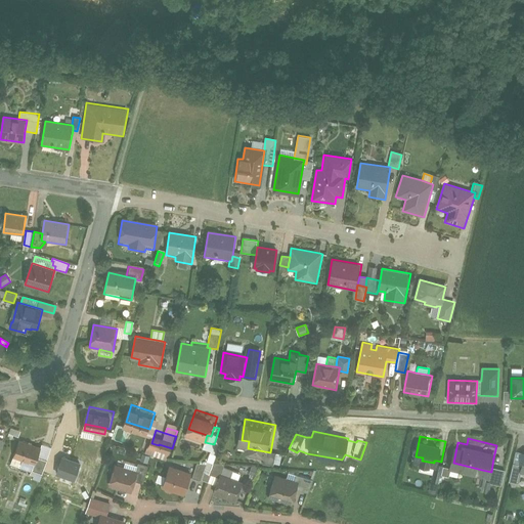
[(41,447),(18,439),(12,456),(33,464),(34,465),(37,456),(41,447)]
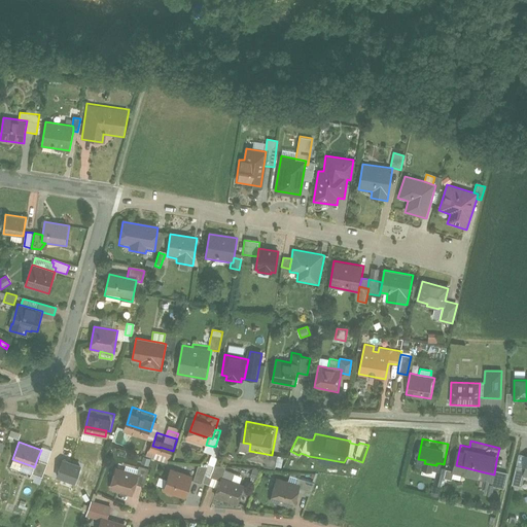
[(51,450),(41,447),(41,450),(37,459),(47,463),(51,450)]
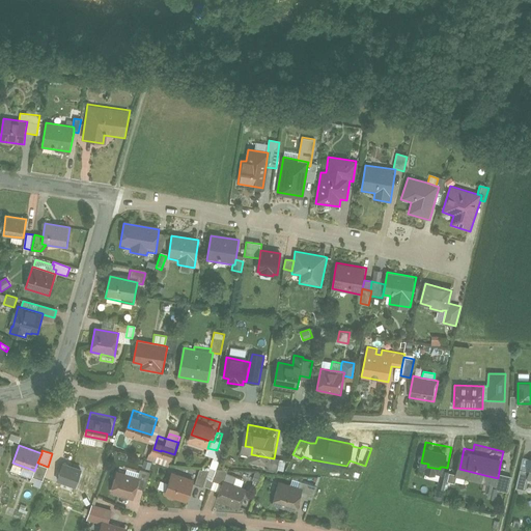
[(37,463),(34,471),(33,476),(36,477),(43,480),(44,478),(47,469),(48,467),(37,463)]
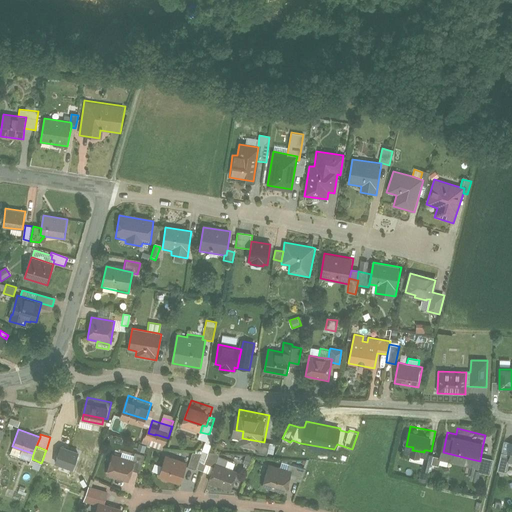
[(79,451),(60,446),(56,456),(54,463),(72,468),(79,451)]
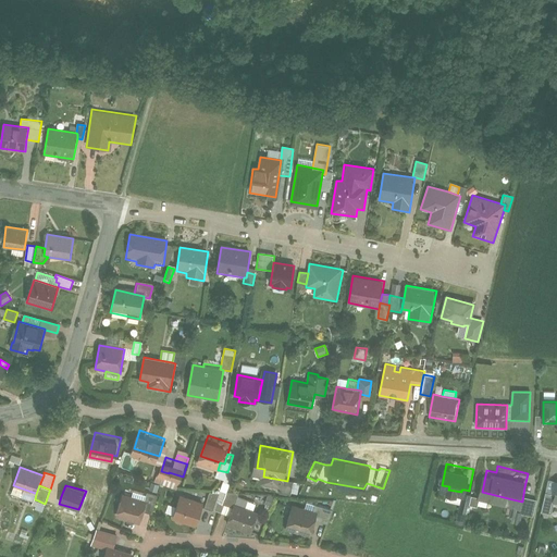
[(217,498),(221,489),(212,485),(209,495),(217,498)]
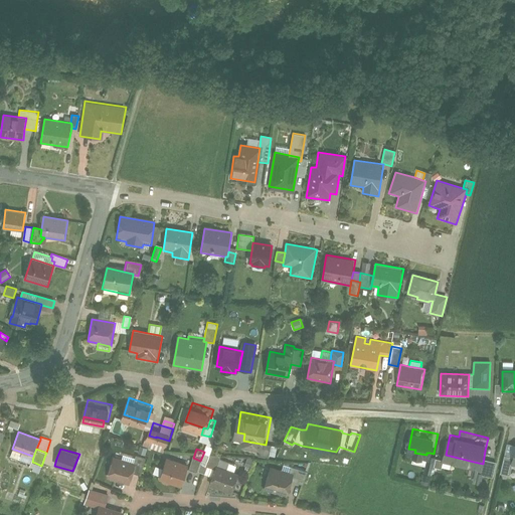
[(206,465),(209,459),(212,451),(205,449),(204,452),(200,461),(200,462),(206,465)]
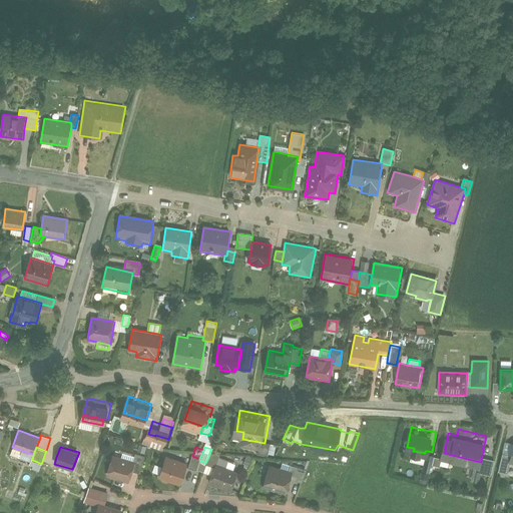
[(209,458),(218,461),(222,449),(218,447),(212,447),(211,449),(208,457),(209,458)]
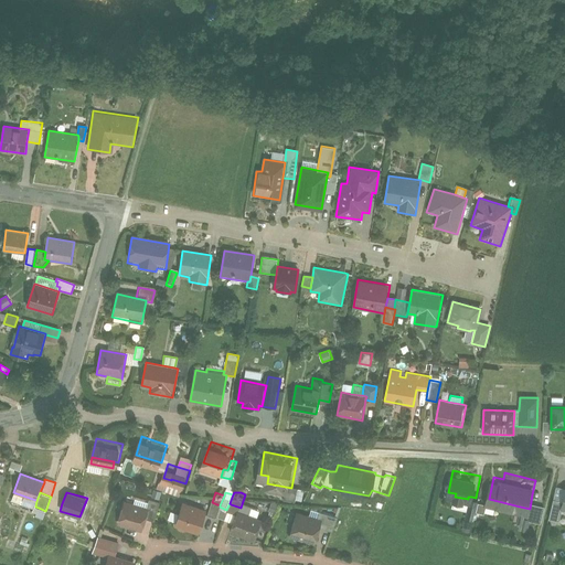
[(564,501),(564,502),(564,499),(564,493),(556,492),(552,511),(563,513),(564,502),(564,501)]
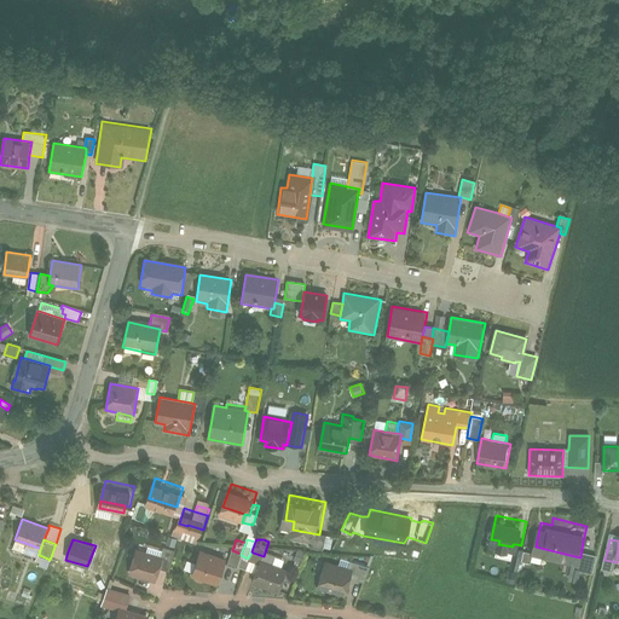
[(151,541),(149,545),(163,550),(166,544),(151,541)]
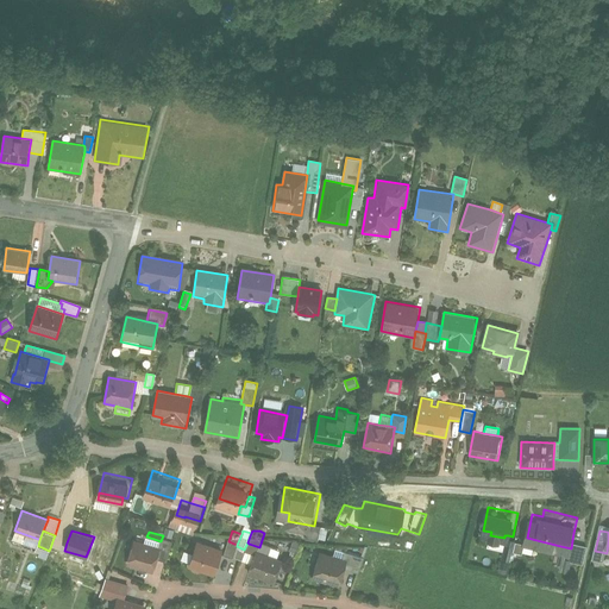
[(164,532),(163,535),(161,541),(164,542),(173,545),(175,535),(164,532)]
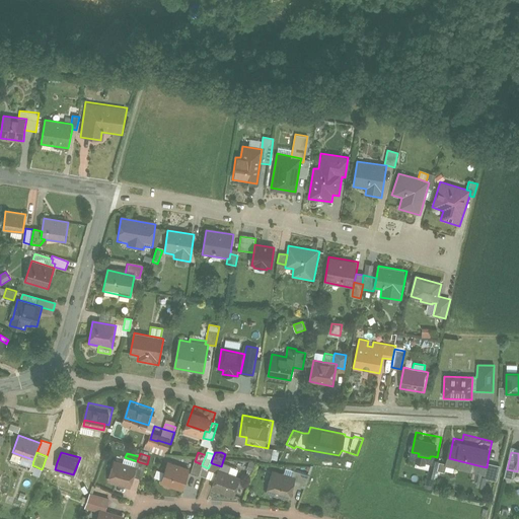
[(503,457),(489,454),(487,467),(486,468),(488,468),(491,469),(490,471),(500,473),(503,457)]
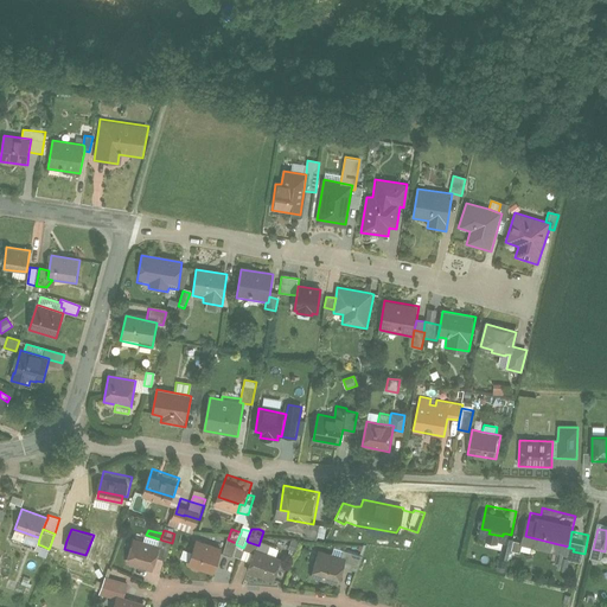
[(136,532),(129,556),(157,564),(164,541),(160,540),(146,535),(136,532)]
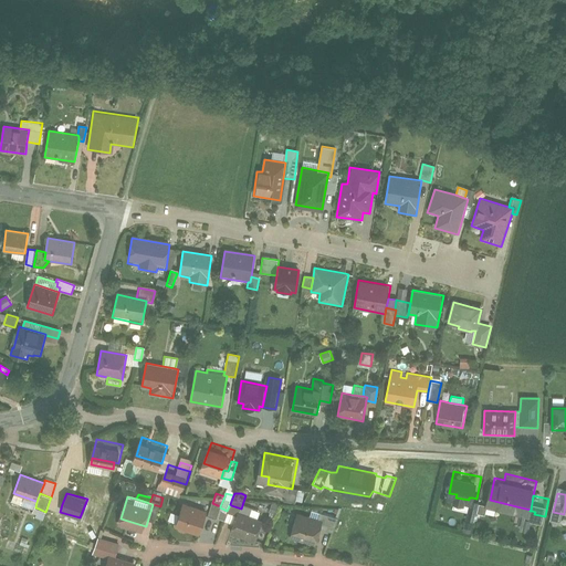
[(186,496),(178,520),(202,528),(211,504),(186,496)]
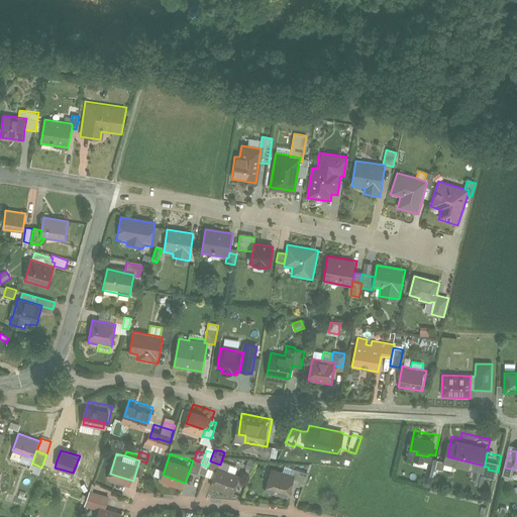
[(225,454),(222,461),(230,464),(233,458),(233,457),(225,454)]
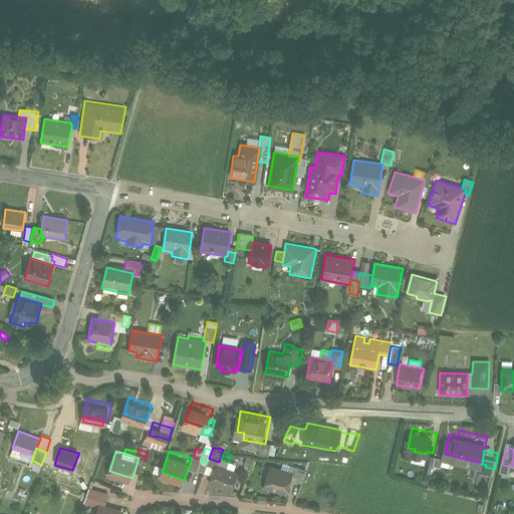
[(433,453),(429,452),(426,465),(436,467),(438,454),(433,453)]
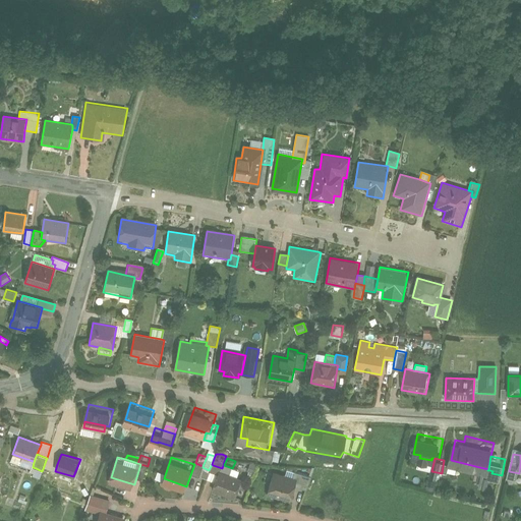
[(43,469),(54,473),(55,471),(57,464),(46,460),(43,469)]
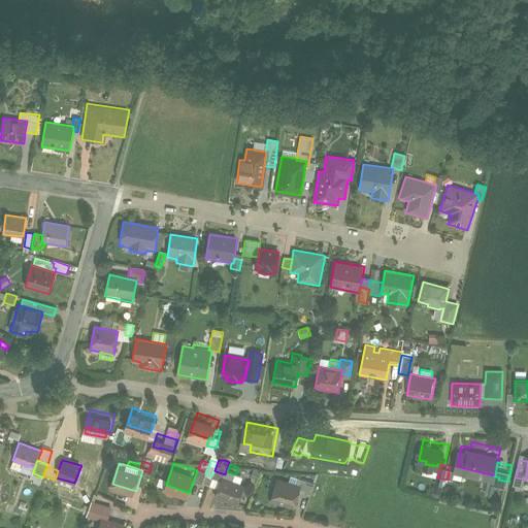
[(235,474),(243,477),(245,470),(238,468),(235,474)]
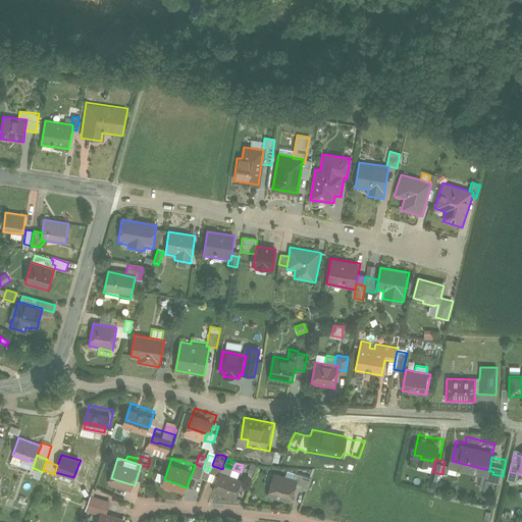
[(219,477),(216,484),(239,492),(246,474),(241,472),(232,469),(224,466),(223,465),(222,469),(219,477)]
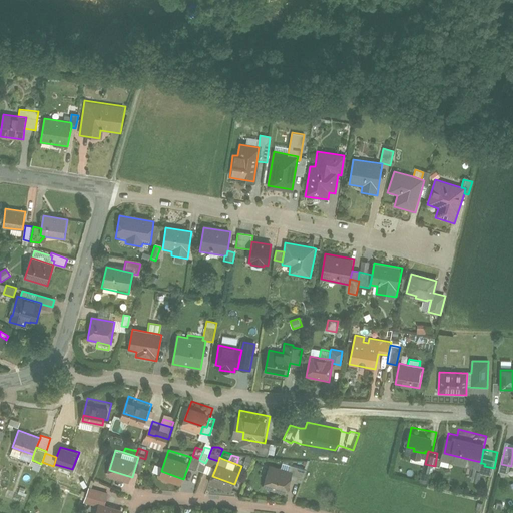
[(215,469),(218,461),(209,458),(206,465),(215,469)]
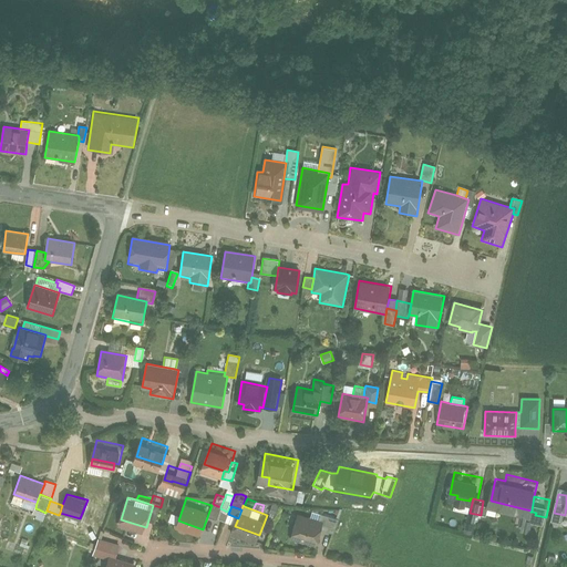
[(531,512),(532,511),(522,508),(518,523),(529,525),(533,512),(531,512)]
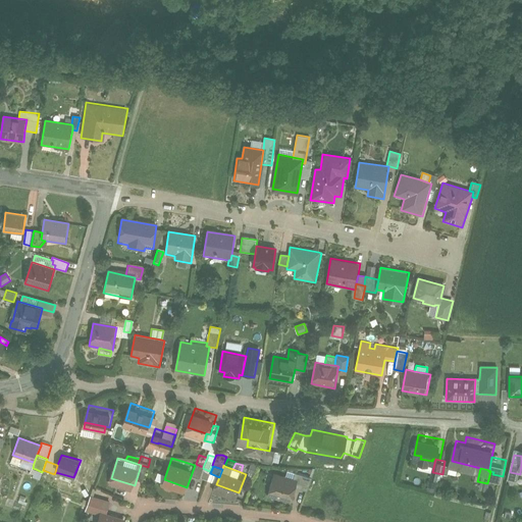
[(42,472),(36,469),(33,477),(40,479),(42,472)]
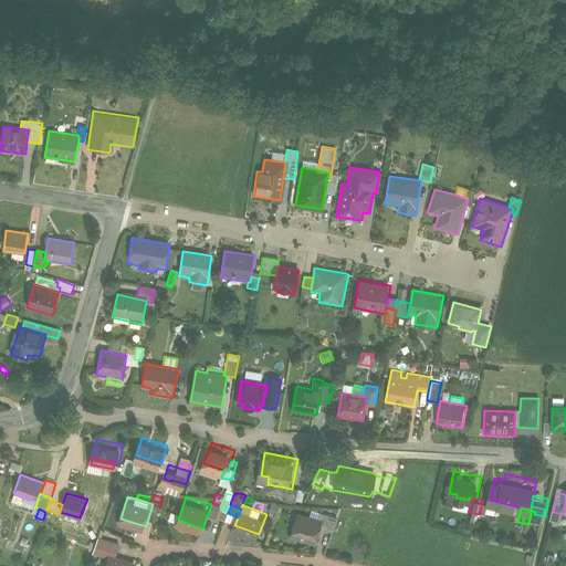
[(296,513),(289,537),(315,545),(320,530),(323,521),(321,520),(318,520),(308,516),(296,513)]
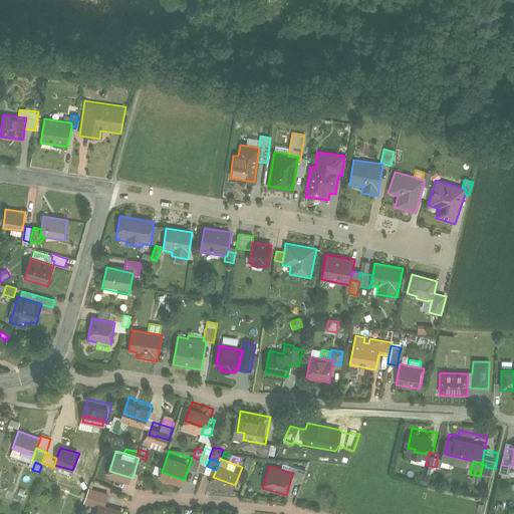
[(290,481),(302,484),(306,472),(291,467),(289,472),(293,473),(290,481)]
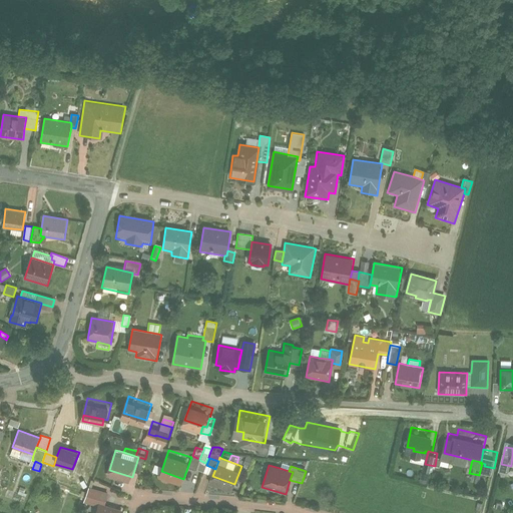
[(102,497),(108,498),(111,487),(91,481),(87,496),(101,500),(102,497)]
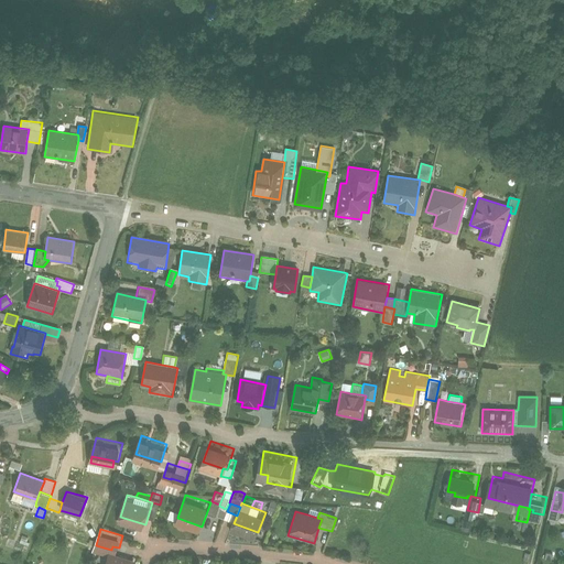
[(29,539),(22,535),(20,543),(29,546),(30,543),(28,542),(29,539)]
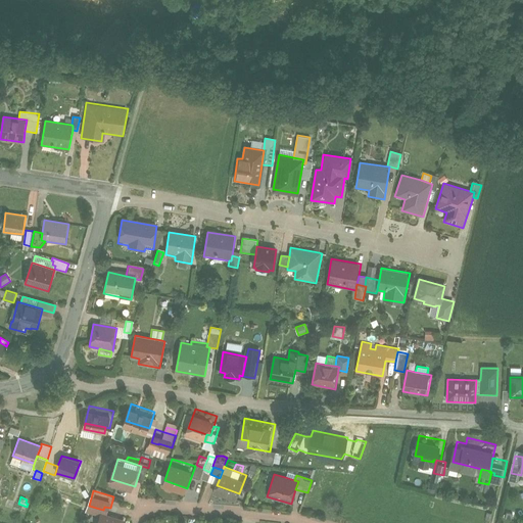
[(110,508),(104,507),(103,510),(98,522),(126,522),(129,514),(110,508)]
